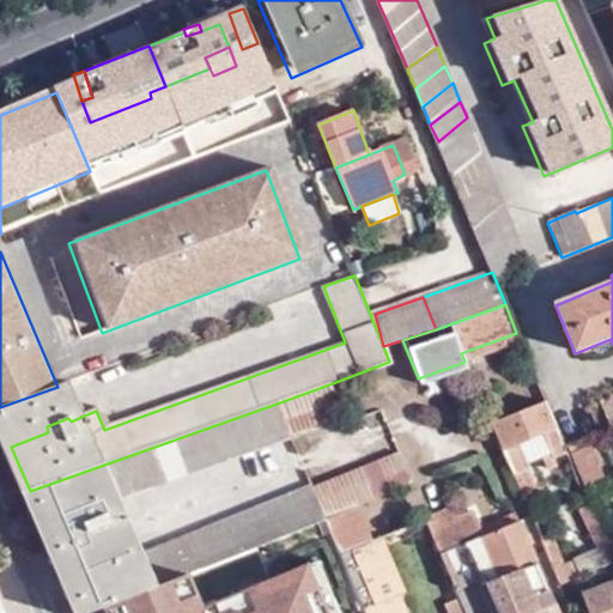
[(422,387),(467,371),(465,362),(418,378),(422,387)]
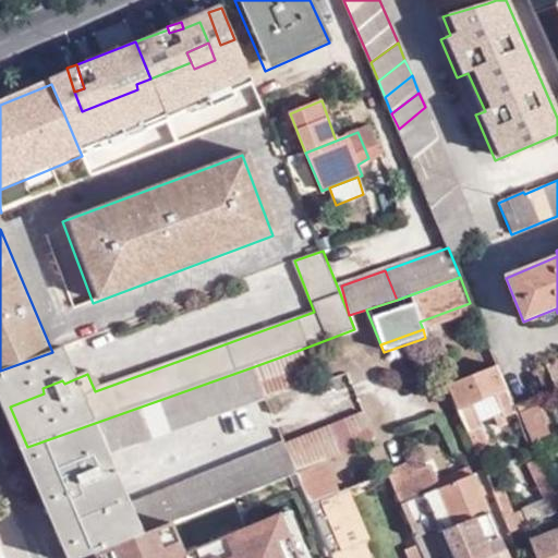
[(62,349),(52,352),(0,371),(0,383),(10,407),(44,393),(43,388),(62,380),(64,384),(74,379),(62,349)]
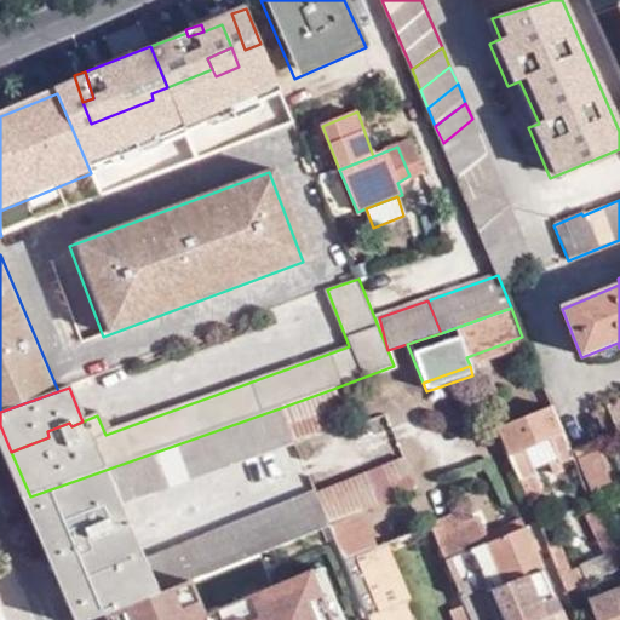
[(345,420),(333,389),(280,408),(294,440),(345,420)]
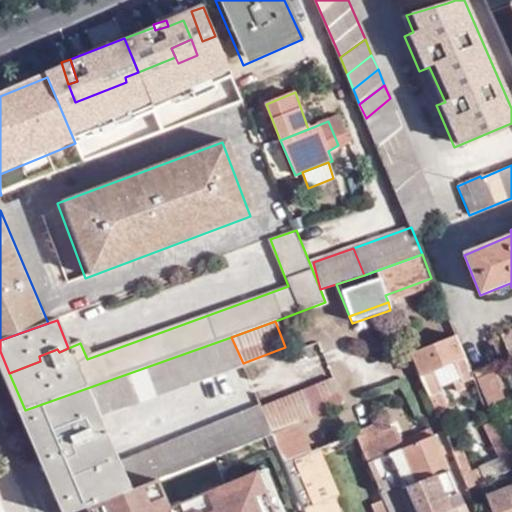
[(511,329),(500,334),(510,357),(511,356),(511,329)]
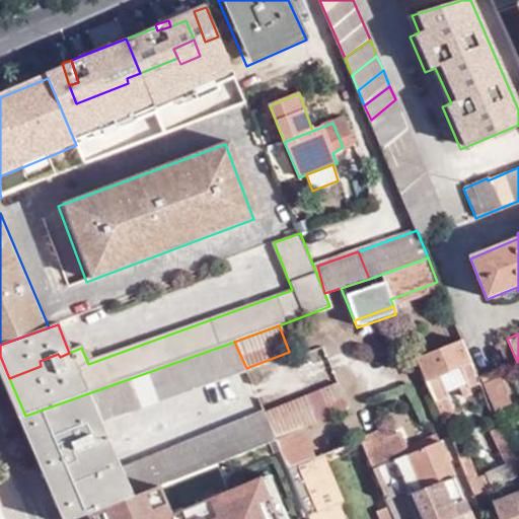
[(467,388),(479,384),(461,341),(415,359),(434,402),(447,397),(438,376),(458,368),(467,388)]
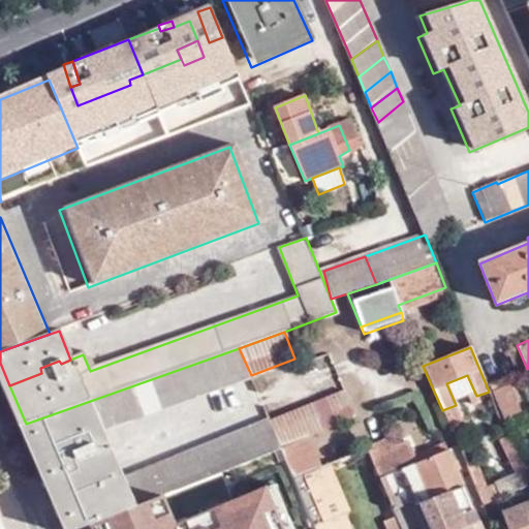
[(251,375),(239,348),(26,424),(48,470),(110,445),(103,431),(252,378),(251,375)]
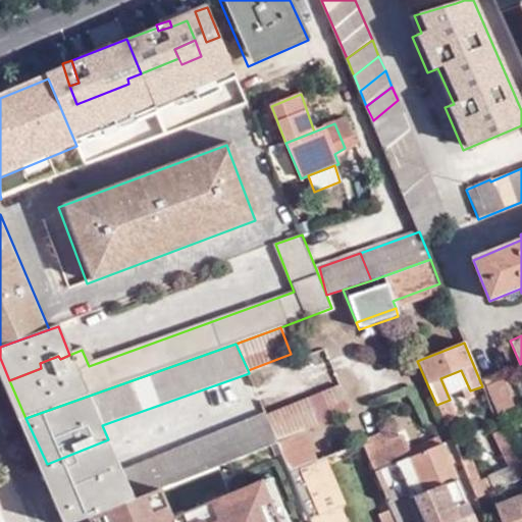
[(9,380),(0,358),(0,381),(17,421),(25,418),(9,380)]
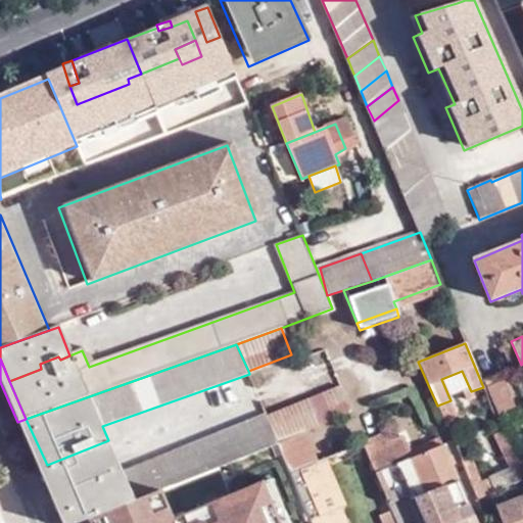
[(441,379),(450,400),(471,391),(462,371),(441,379)]
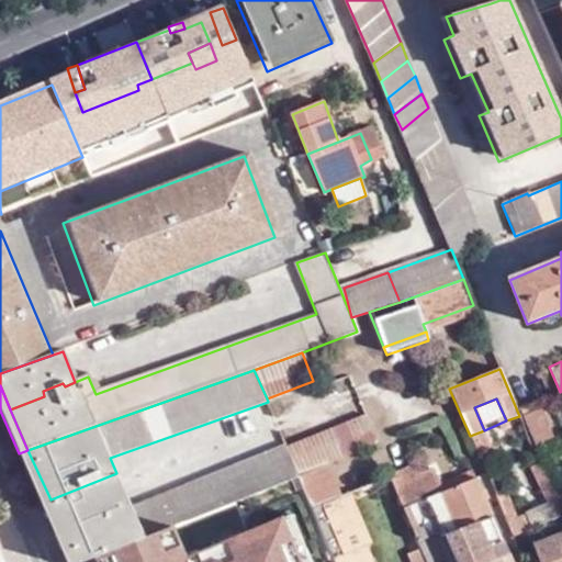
[(536,416),(523,422),(535,449),(548,444),(536,416)]
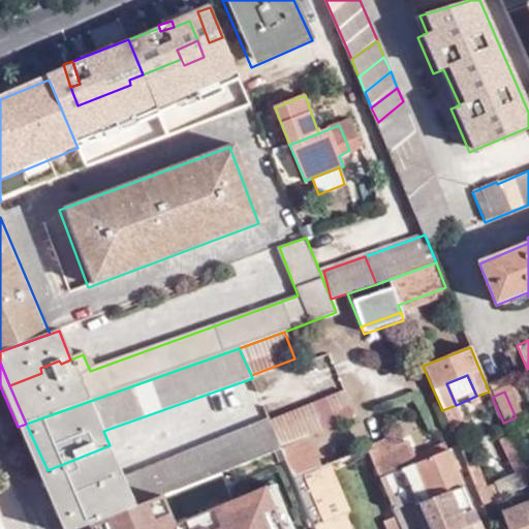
[(342,394),(270,422),(281,450),(288,471),(291,477),(320,467),(309,439),(355,421),(342,394)]
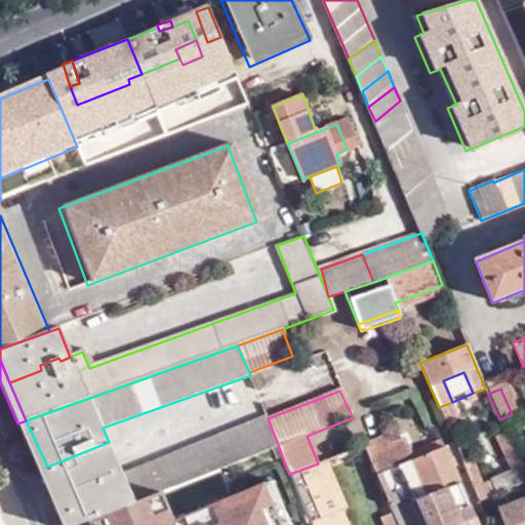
[(159,494),(279,447),(268,418),(268,417),(124,475),(121,470),(59,495),(72,524),(82,524),(86,523),(159,494)]
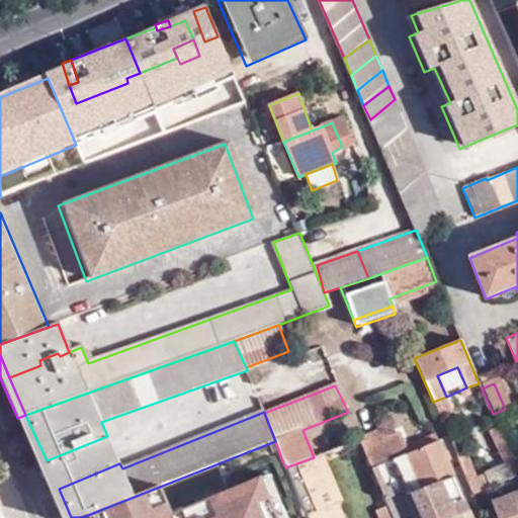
[(71,517),(59,489),(47,460),(25,415),(17,418),(62,517),(71,517)]
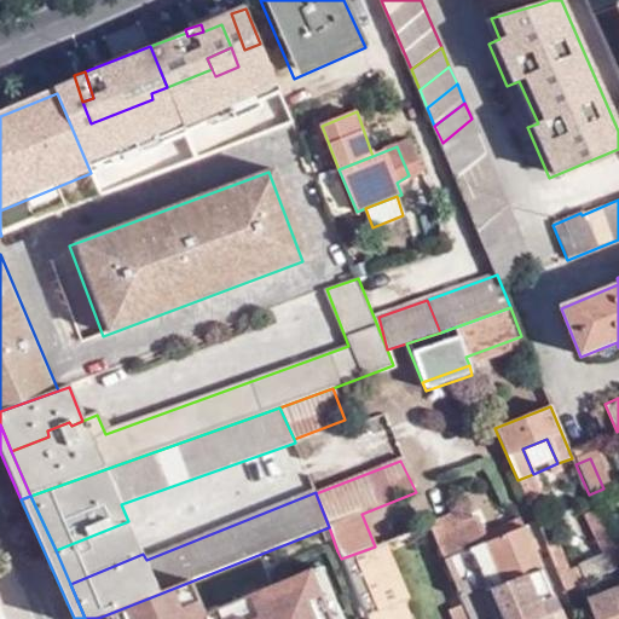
[(545,541),(567,590),(578,585),(618,568),(618,565),(591,502),(582,505),(585,516),(590,515),(595,525),(591,526),(605,560),(597,563),(593,554),(571,562),(559,534),(545,541)]
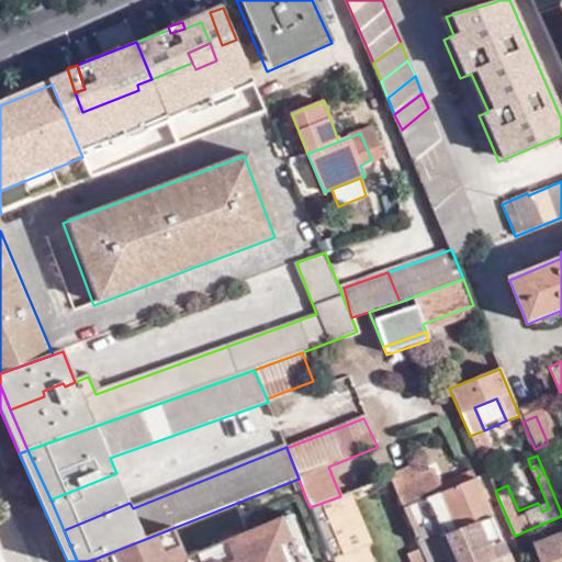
[(417,468),(391,476),(395,487),(422,478),(417,468)]
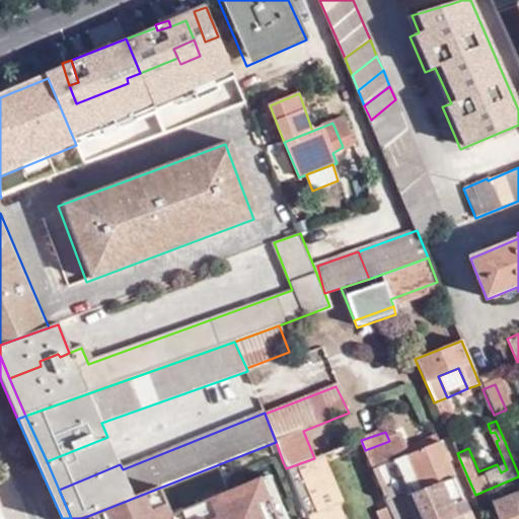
[(372,471),(390,464),(406,458),(410,457),(406,449),(400,436),(389,441),(365,450),(372,471)]
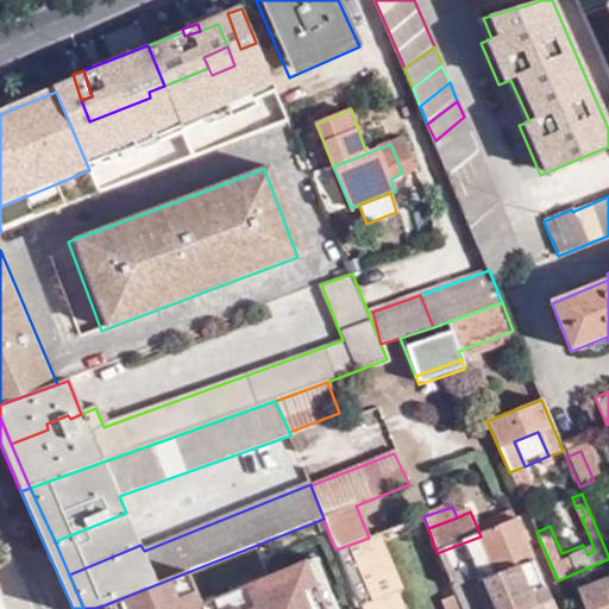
[(55,541),(69,575),(140,545),(126,513),(55,541)]
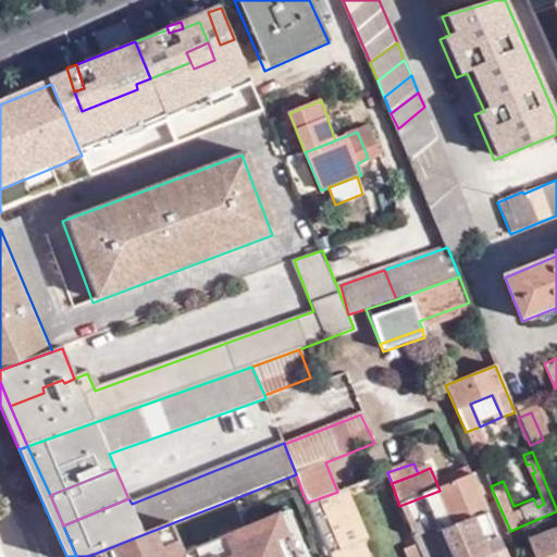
[(436,482),(440,491),(470,478),(468,471),(436,482)]
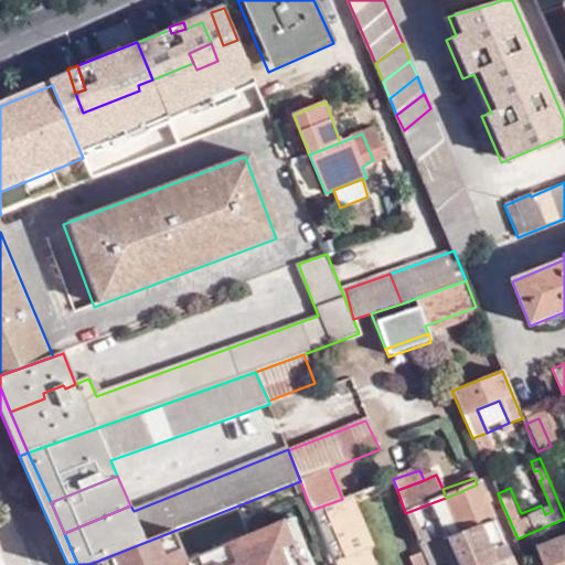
[(480,483),(477,484),(446,498),(443,499),(459,535),(496,520),(480,483)]
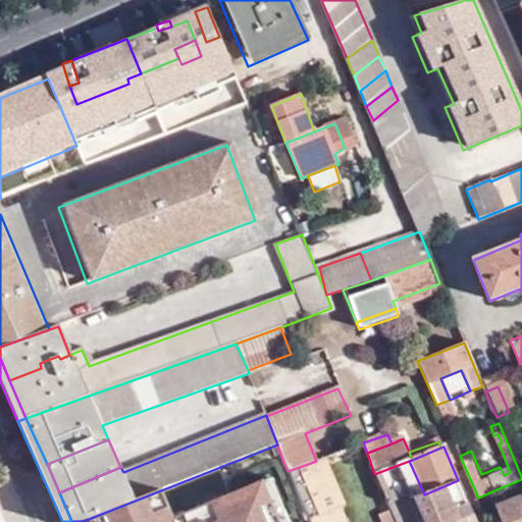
[(343,521),(316,461),(288,471),(300,502),(309,521),(343,521)]
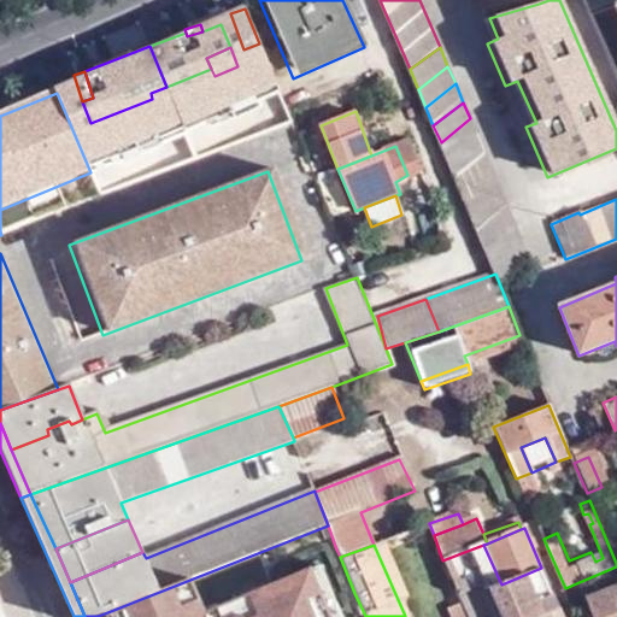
[(460,605),(465,616),(492,616),(464,552),(442,560),(460,605)]
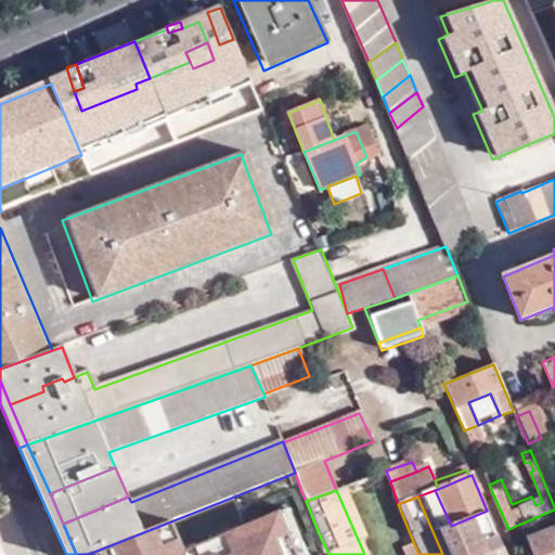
[(91,553),(92,554),(310,554),(291,510),(180,553),(168,523),(91,553)]
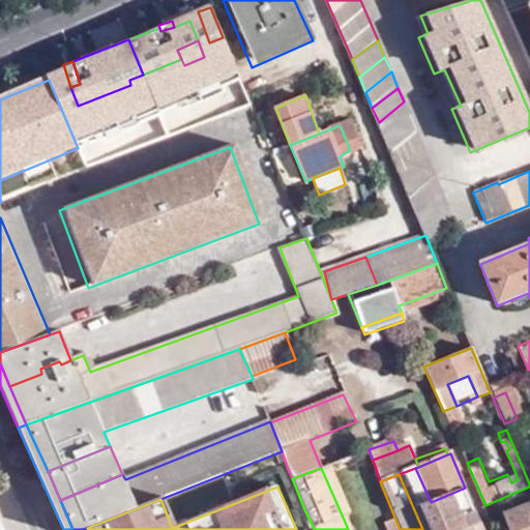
[(465,488),(431,502),(428,503),(440,529),(453,525),(455,529),(464,529),(481,524),(465,488)]
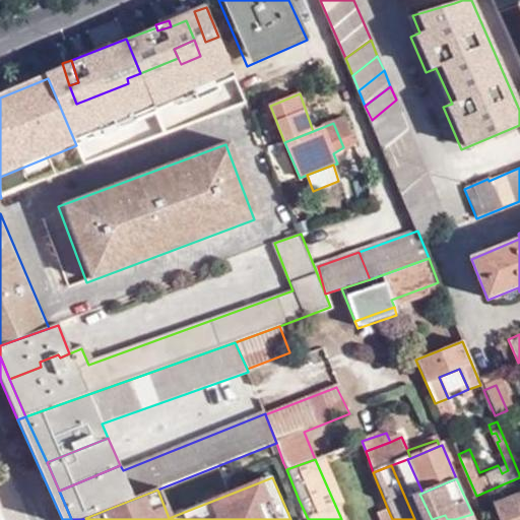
[(485,492),(476,496),(479,503),(489,500),(485,492)]
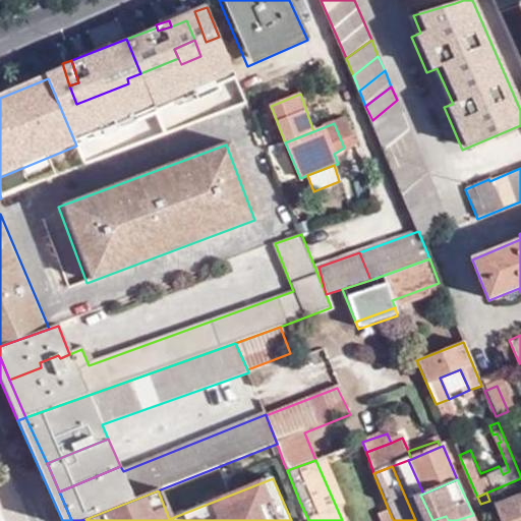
[(502,520),(520,520),(520,499),(498,509),(502,520)]
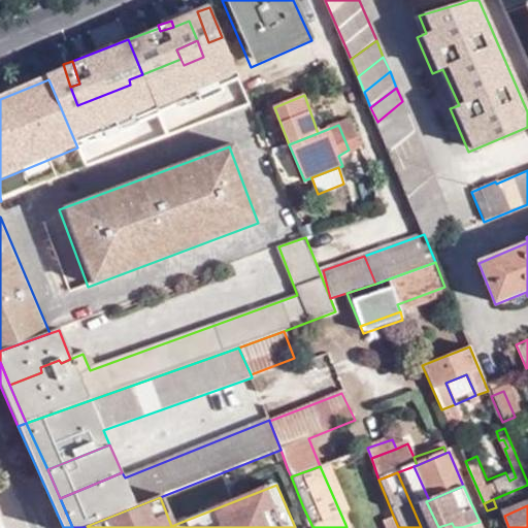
[(385,527),(398,527),(394,518),(383,523),(385,527)]
